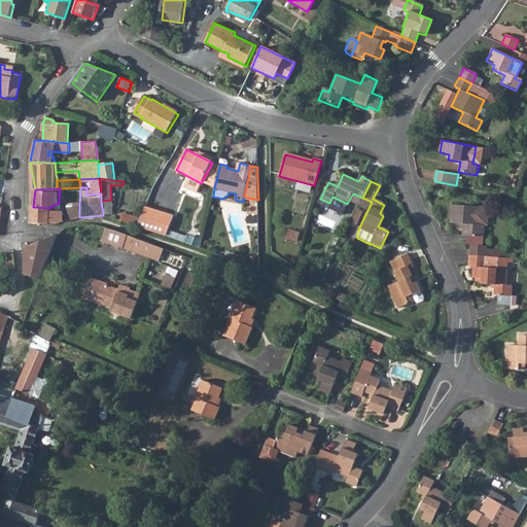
[(103,213),(112,212),(111,200),(101,201),(103,213)]
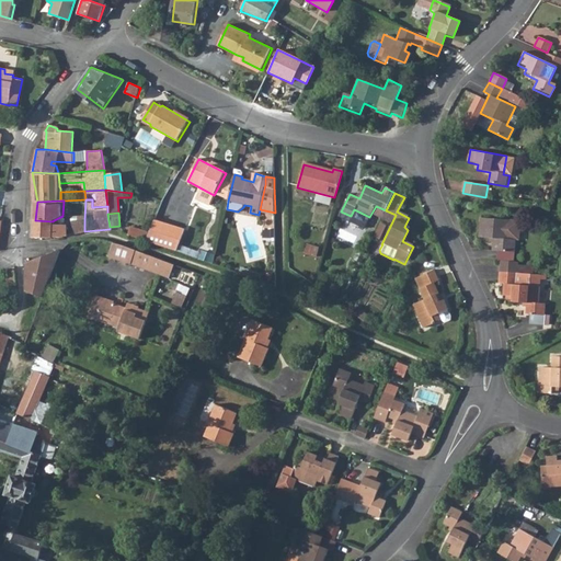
[(179,249),(186,228),(156,217),(147,239),(179,249)]
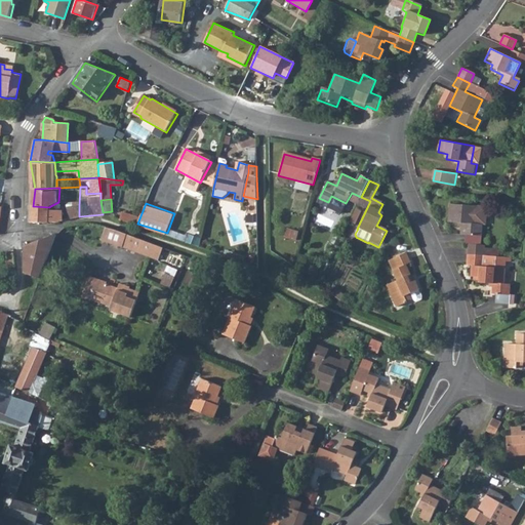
[(68,207),(68,218),(79,216),(79,205),(73,205),(68,205),(68,207)]
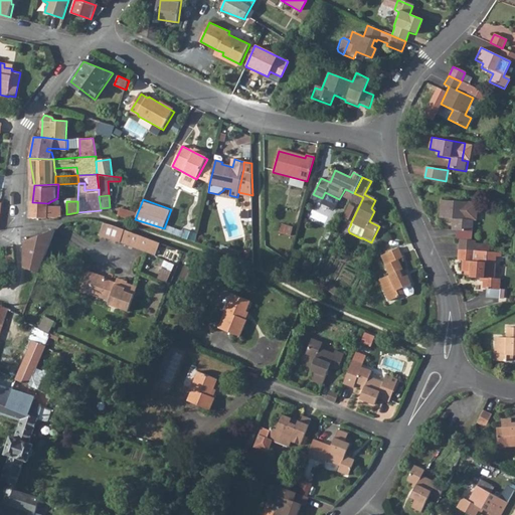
[(453,219),(452,231),(471,232),(472,221),(475,221),(477,203),(467,203),(442,201),(441,218),(453,219)]
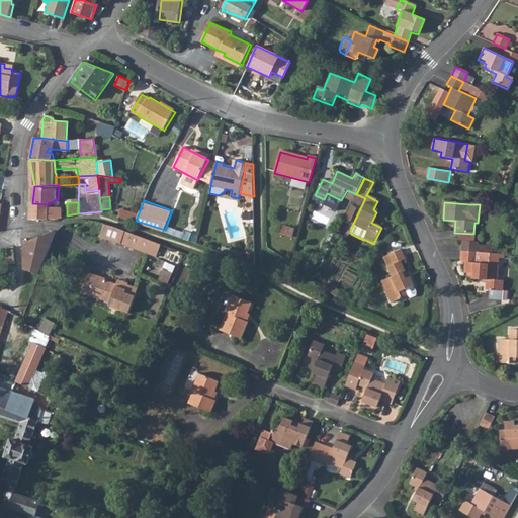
[(30,219),(47,220),(47,218),(49,206),(49,204),(32,203),(30,219)]
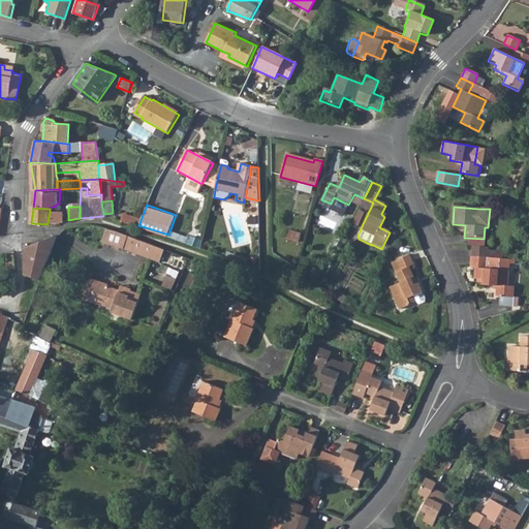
[(56,223),(68,220),(68,209),(50,211),(48,222),(56,223)]
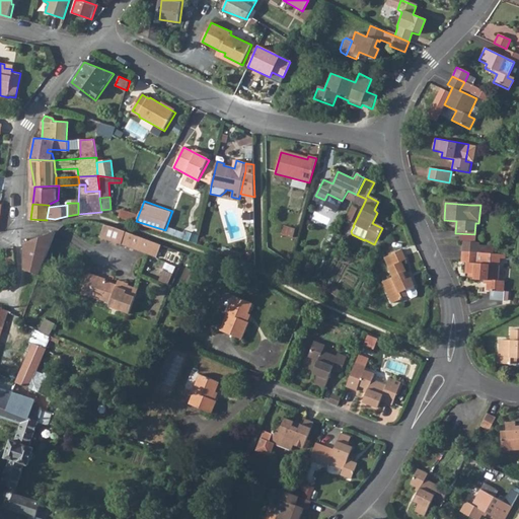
[(126,231),(104,225),(99,237),(121,245),(126,231)]
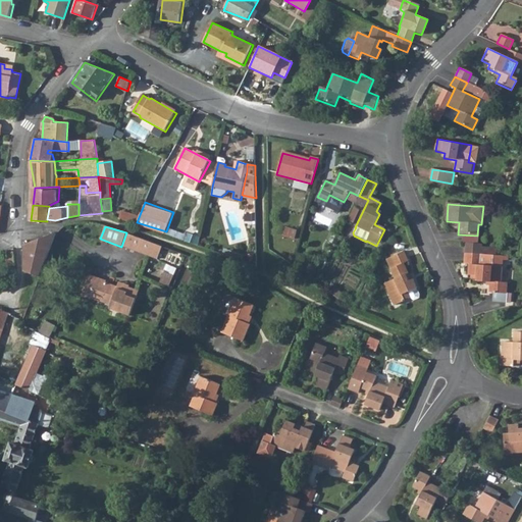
[(24,244),(23,271),(38,276),(55,232),(24,244)]
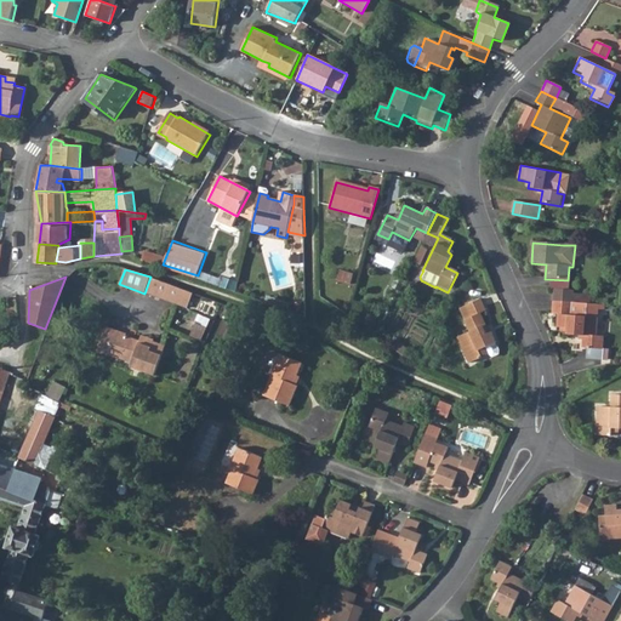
[(158,279),(152,296),(187,308),(193,292),(158,279)]
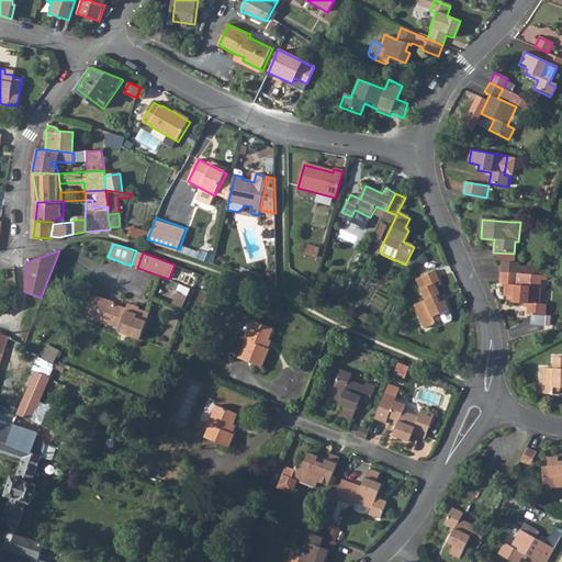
[(502,262),(499,284),(505,285),(504,299),(514,299),(513,305),(528,306),(528,316),(546,316),(546,304),(539,303),(541,278),(541,274),(532,273),(531,276),(518,274),(518,263),(502,262)]
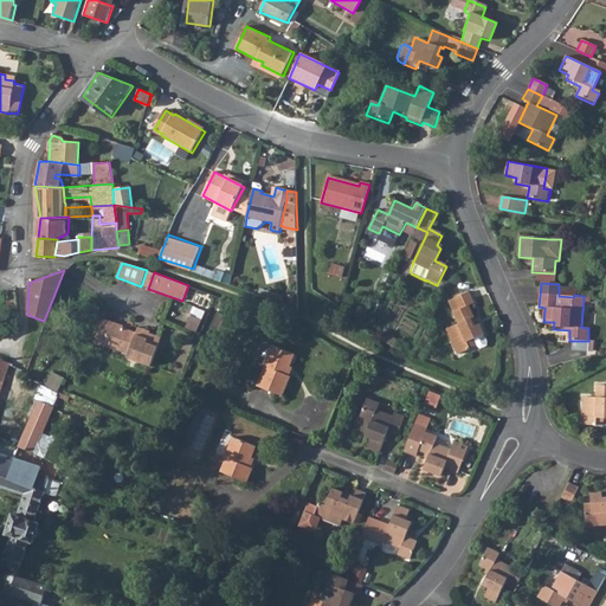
[(457,352),(470,346),(466,339),(483,331),(479,322),(475,323),(472,315),(474,314),(470,303),(474,302),(469,291),(456,297),(461,308),(453,311),(457,321),(446,327),(457,352)]
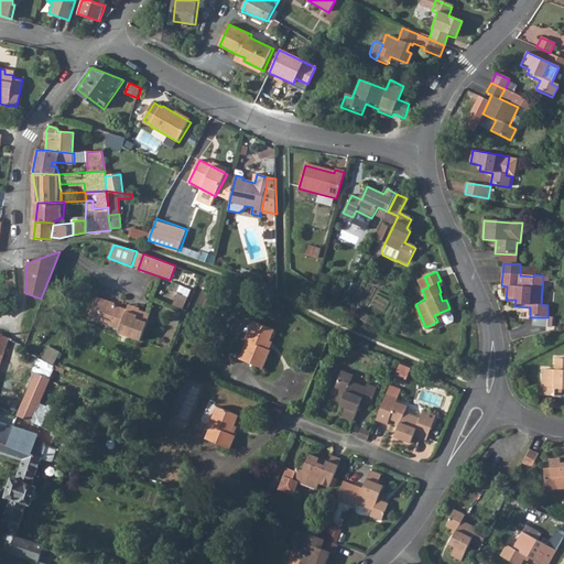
[(118,331),(118,334),(141,342),(151,315),(132,308),(131,313),(115,306),(114,307),(95,301),(88,317),(88,320),(97,323),(118,331)]
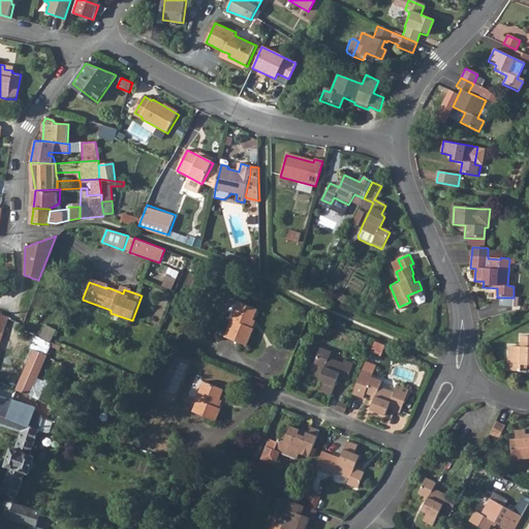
[(410,302),(415,300),(417,301),(423,299),(424,296),(422,289),(407,296),(410,302)]
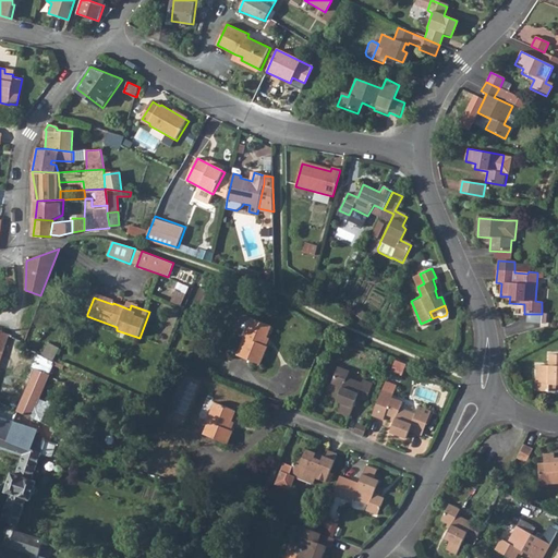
[(245,339),(238,356),(261,365),(268,347),(265,346),(273,327),(252,319),(243,339),(245,339)]
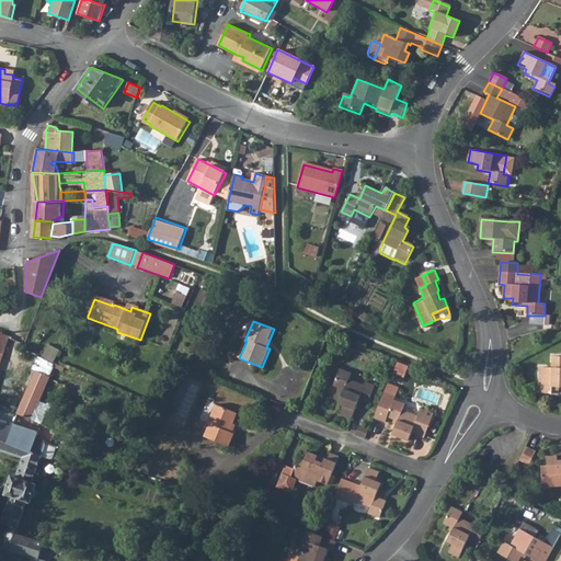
[(540,366),(539,391),(551,392),(552,386),(560,386),(560,353),(552,354),(552,366),(540,366)]
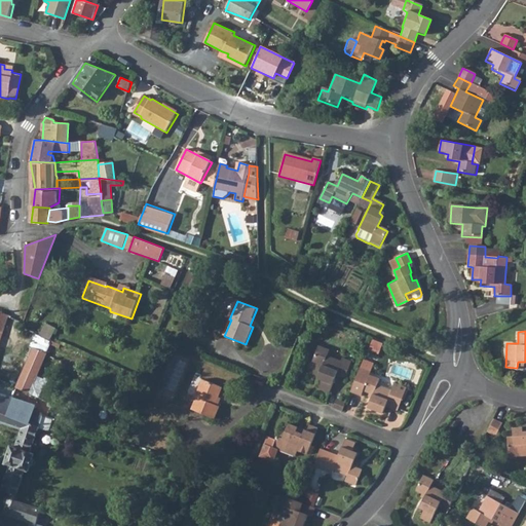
[(320,345),(313,361),(322,365),(316,377),(322,379),(318,387),(330,391),(336,375),(344,378),(351,361),(343,357),(341,361),(326,354),(328,349),(320,345)]
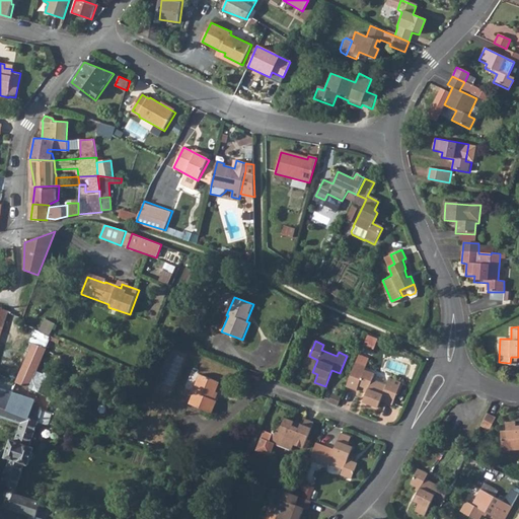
[(31,342),(15,382),(27,388),(44,347),(31,342)]
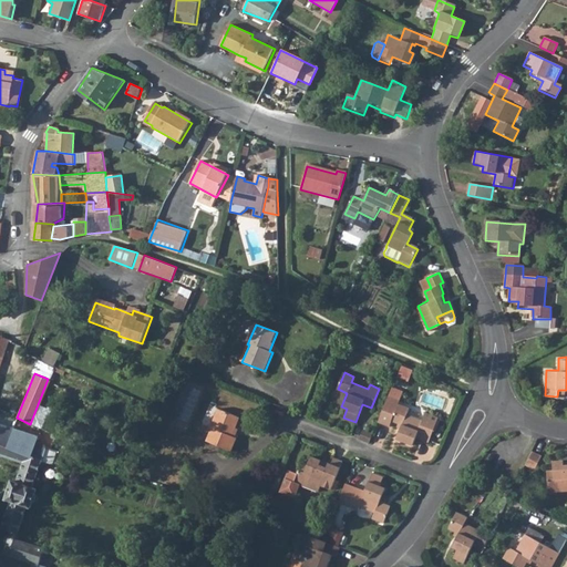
[(398,400),(385,395),(377,421),(388,425),(390,420),(403,425),(399,440),(414,445),(416,437),(428,442),(437,416),(426,412),(424,419),(409,413),(411,409),(395,403),(398,400)]
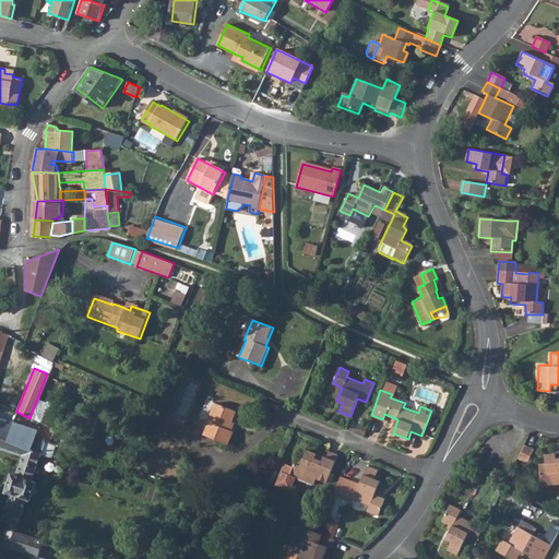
[(209,423),(204,435),(228,444),(234,432),(229,430),(237,412),(215,402),(207,423),(209,423)]
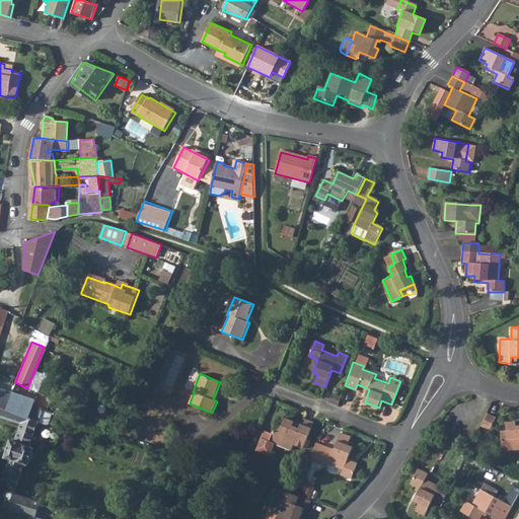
[(0,417),(20,424),(13,441),(10,440),(4,456),(7,457),(0,475),(0,483),(12,488),(21,463),(25,464),(31,448),(28,447),(38,423),(38,422),(36,422),(28,418),(34,401),(1,389),(0,389),(0,417)]
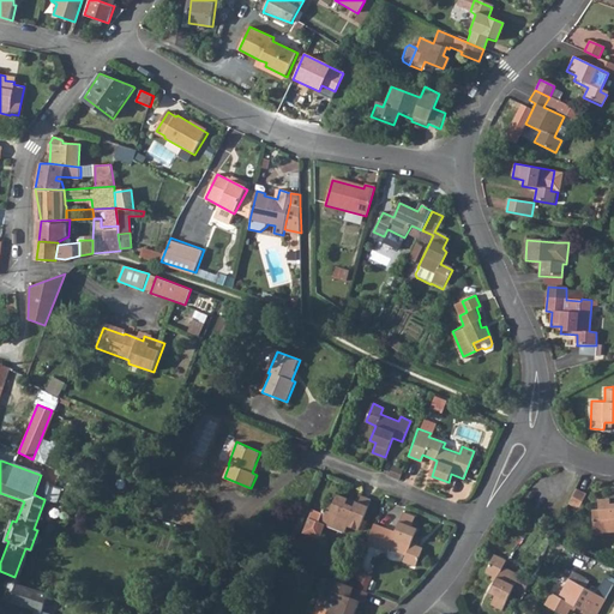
[(392,465),(389,475),(399,480),(403,469),(392,465)]
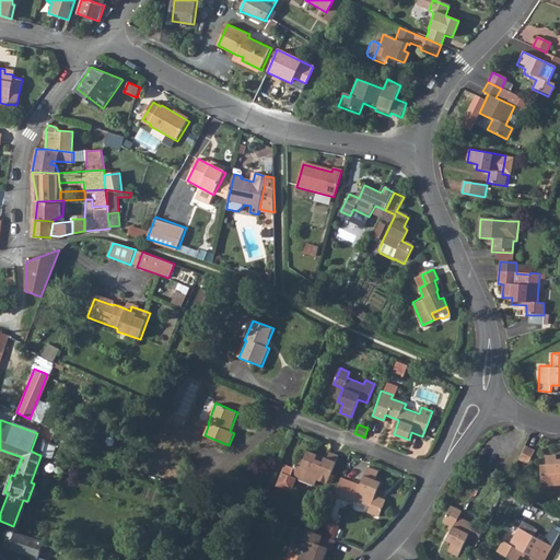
[(45,442),(39,455),(41,455),(41,456),(50,461),(56,446),(49,444),(45,442)]
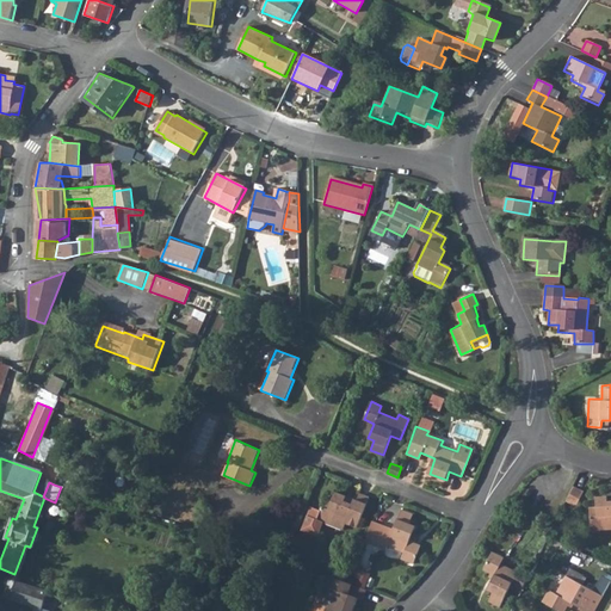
[(575,486),(571,498),(580,503),(585,491),(575,486)]
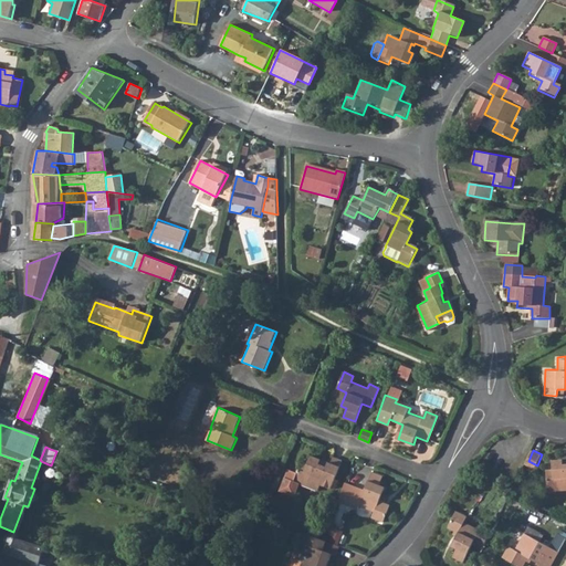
[(280,491),(294,496),(300,483),(317,491),(320,484),(329,489),(341,460),(328,456),(325,461),(310,456),(306,464),(301,462),(296,472),(287,469),(280,491)]
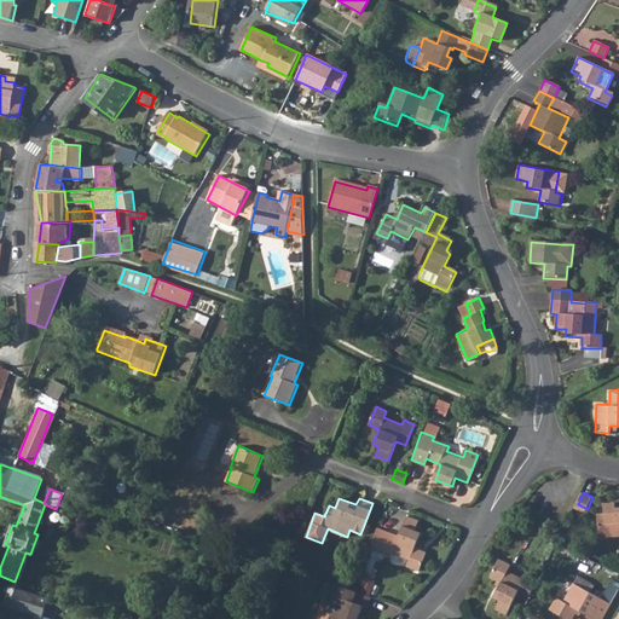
[(618,505),(613,505),(613,501),(602,501),(602,520),(596,520),(596,536),(618,534),(618,505)]
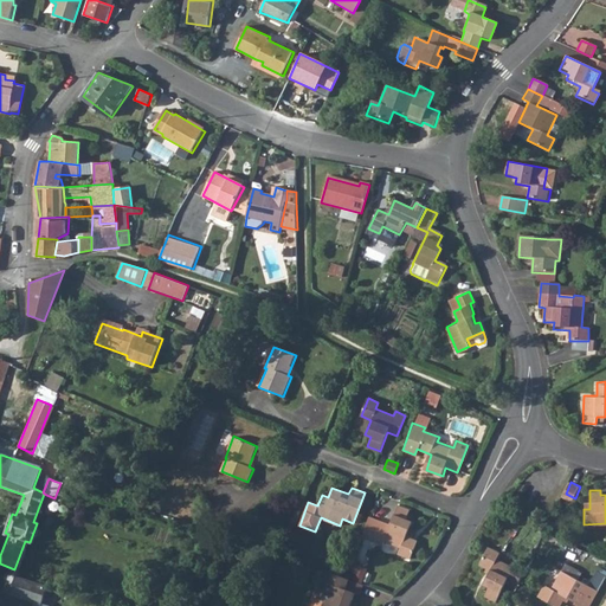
[(361,537),(372,541),(382,546),(384,541),(401,548),(399,555),(405,558),(410,559),(417,541),(406,537),(412,523),(406,521),(410,510),(398,505),(389,526),(380,522),(368,517),(361,537)]
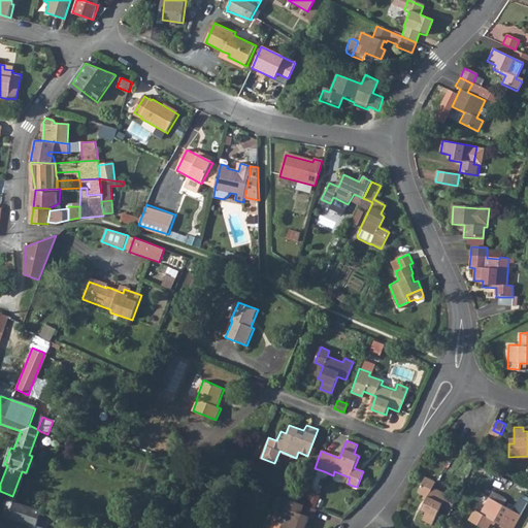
[(439,506),(449,512),(458,494),(448,489),(446,493),(431,486),(434,481),(426,476),(419,492),(425,495),(419,507),(425,509),(421,518),(431,523),(435,515),(439,506)]
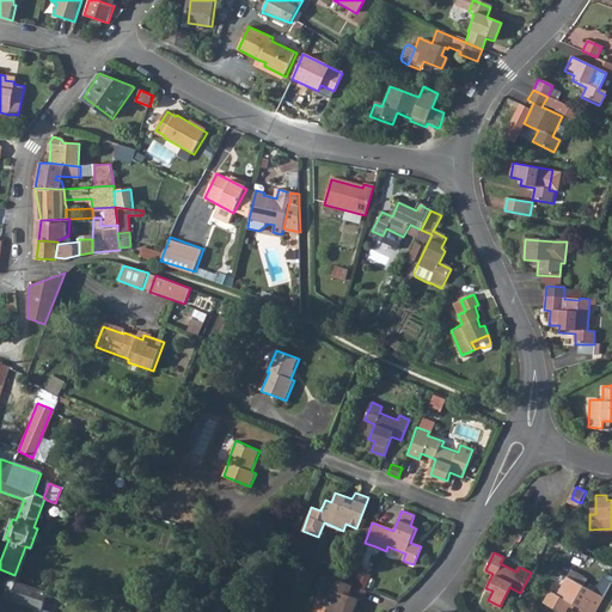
[(348,583),(330,576),(328,585),(330,586),(324,603),(317,600),(312,611),(334,611),(336,607),(348,611),(349,611),(357,594),(348,591),(350,585),(348,583)]
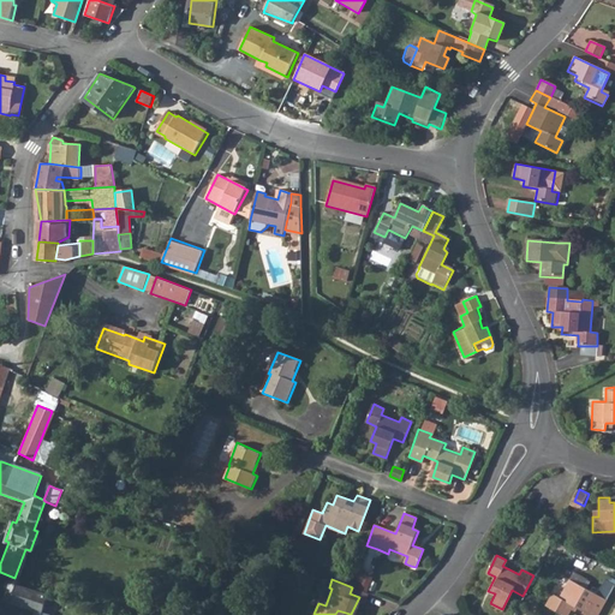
[(597,614),(607,598),(569,579),(560,597),(553,592),(547,604),(566,614),(573,604),(586,611),(584,614),(597,614)]
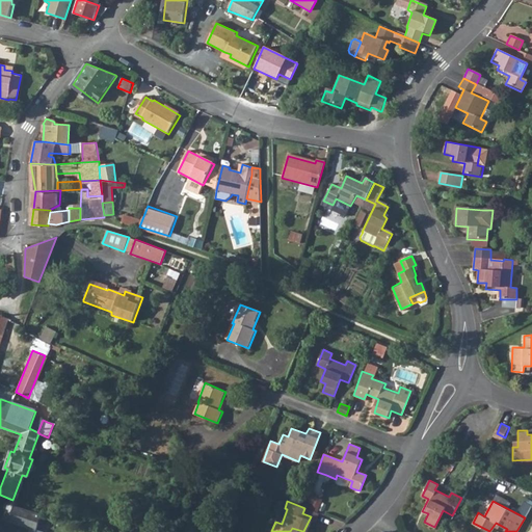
[(12,509),(6,507),(2,519),(29,528),(30,528),(36,530),(36,529),(41,514),(22,508),(21,510),(14,508),(12,509)]
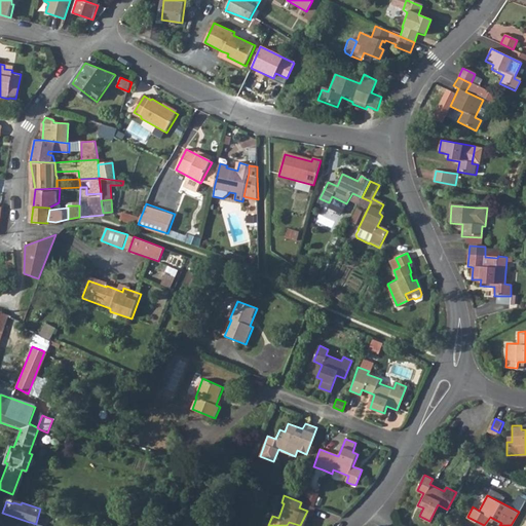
[(301,502),(299,508),(307,511),(311,512),(312,506),(304,503),(301,502)]
